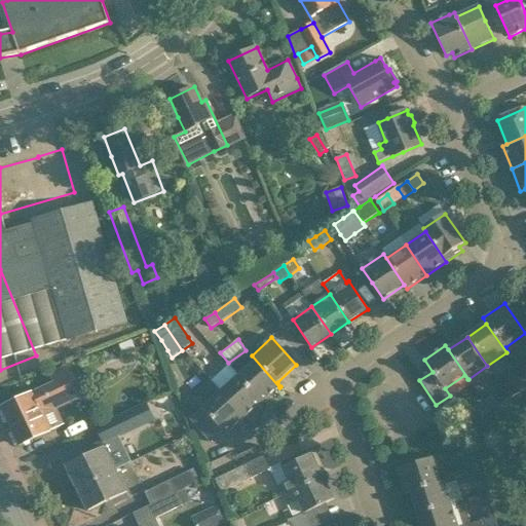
[(248,350),(229,367),(262,403),(279,387),(252,355),(248,350)]
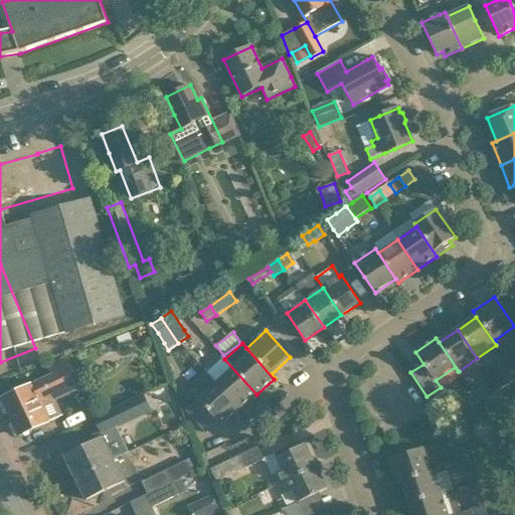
[(208,374),(207,375),(238,409),(256,394),(224,359),(223,358),(207,373),(208,374)]
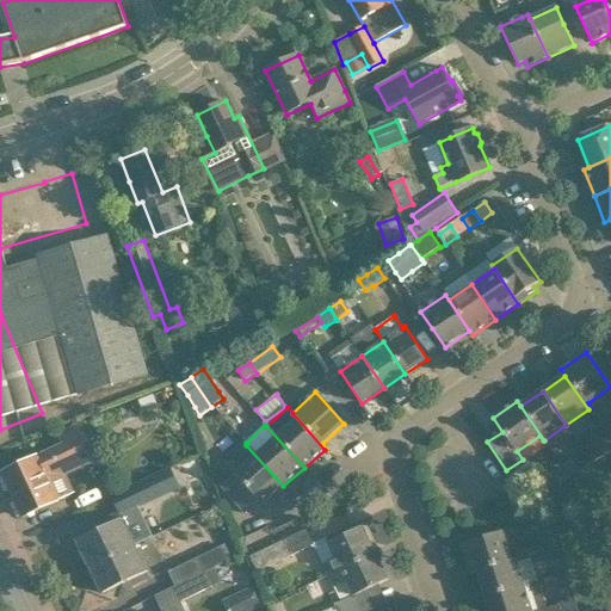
[(4,473),(24,517),(74,493),(66,475),(97,461),(84,434),(4,473)]
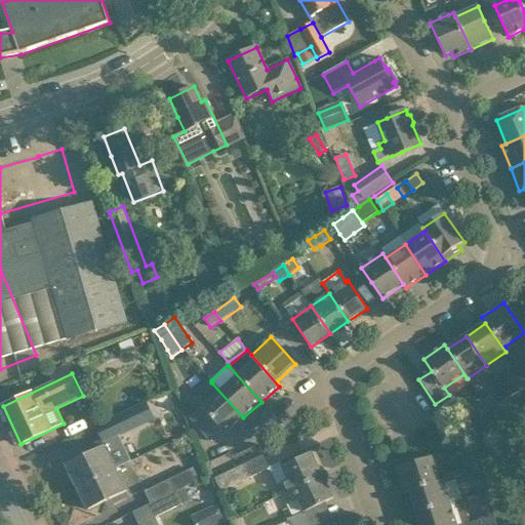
[(524,387),(524,378),(523,375),(513,382),(519,392),(524,387)]
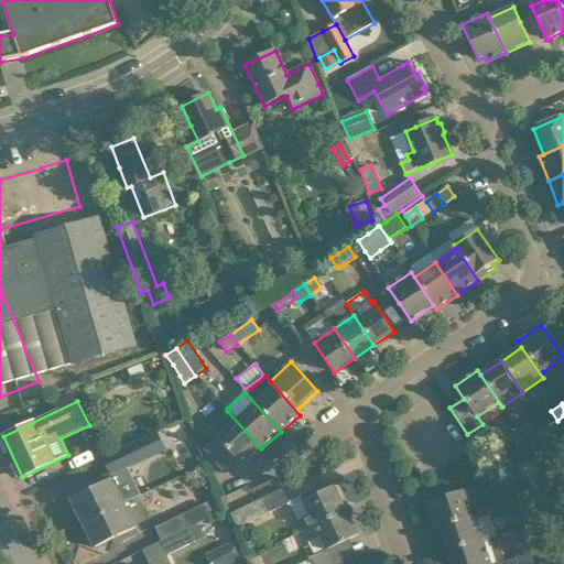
[(261,448),(227,411),(204,432),(213,443),(205,449),(227,474),(240,463),(242,466),(261,448)]
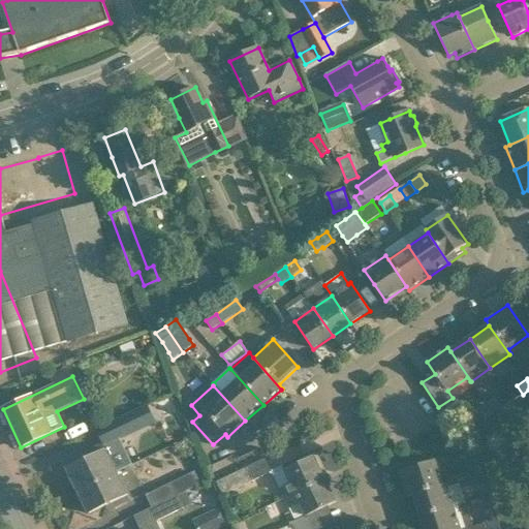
[(497,398),(487,405),(493,414),(503,407),(497,398)]
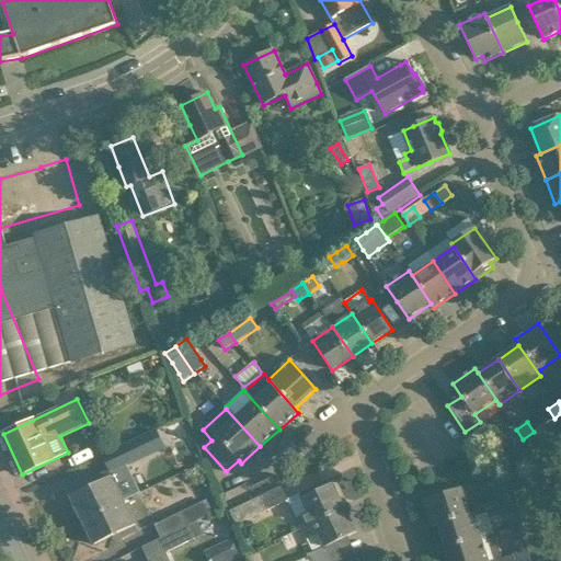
[(523,439),(516,430),(505,436),(512,446),(523,439)]
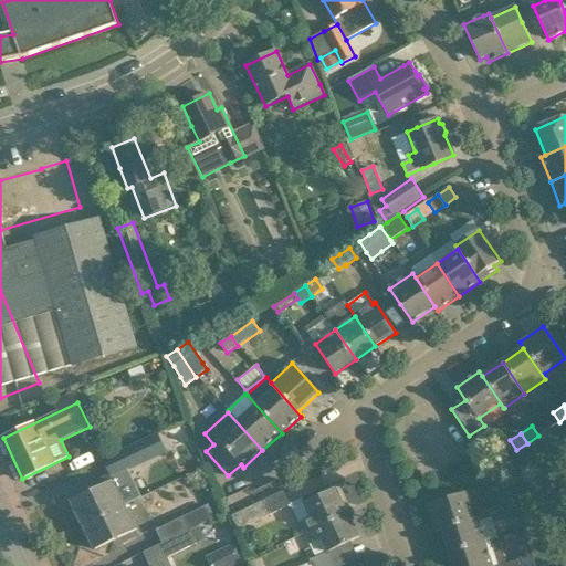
[(146,440),(119,453),(126,469),(127,470),(165,451),(157,436),(146,440)]
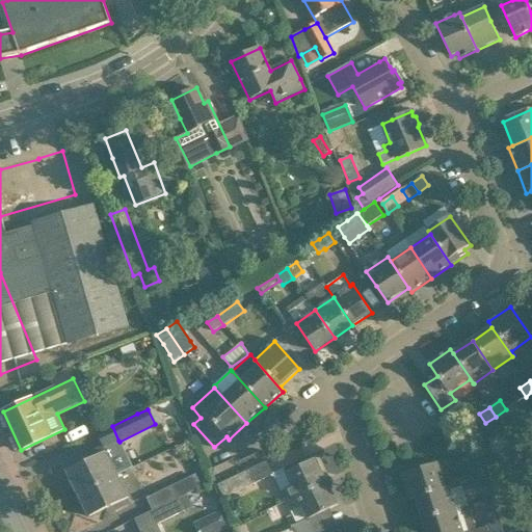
[(446,436),(440,427),(429,434),(435,444),(446,436)]
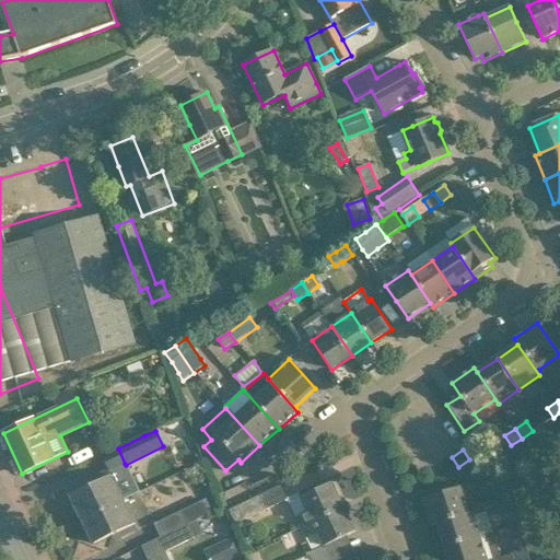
[(71,497),(82,521),(124,501),(108,471),(91,480),(94,486),(71,497)]
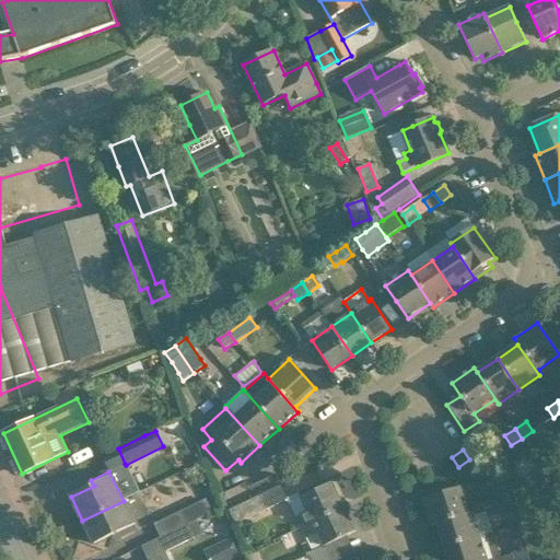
[(491,480),(500,505),(511,501),(503,476),(491,480)]
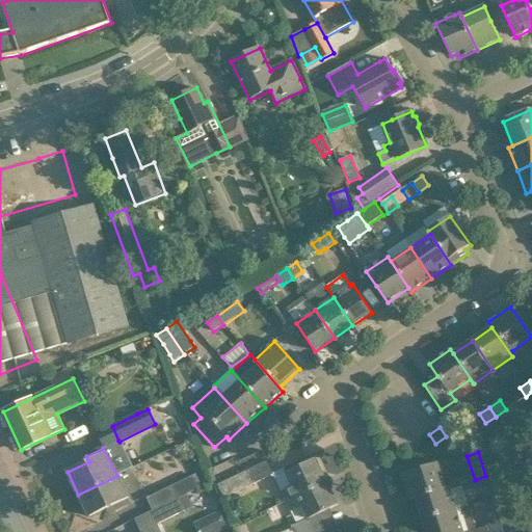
[(316,459),(287,473),(285,468),(271,475),(285,503),(327,482),(316,459)]
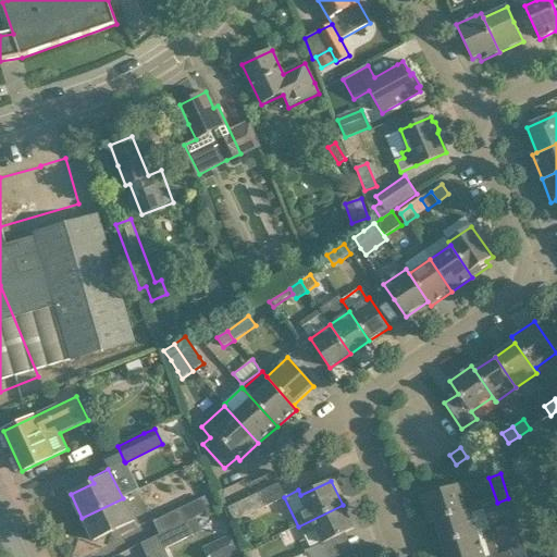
[(429,524),(435,522),(471,510),(471,509),(467,511),(459,485),(421,496),(429,524)]
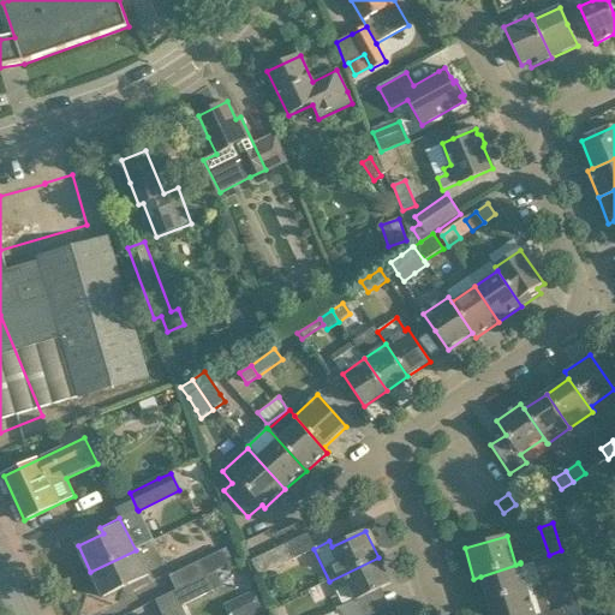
[(286,544),(252,561),(260,577),(294,560),(286,544)]
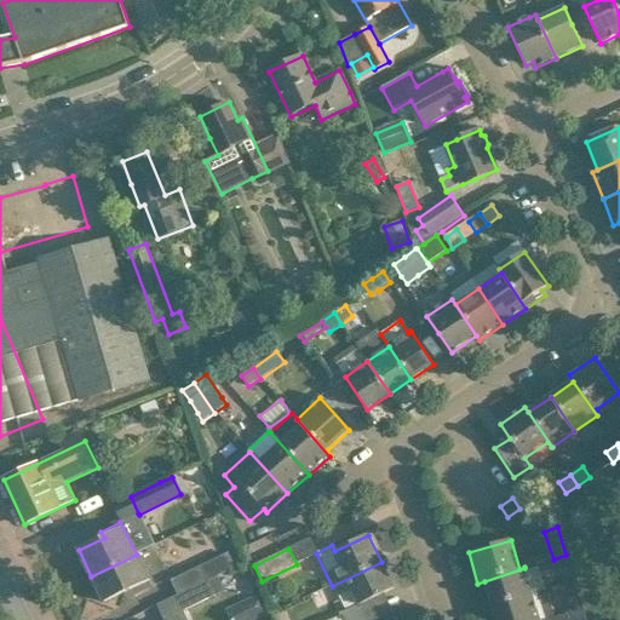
[(137,555),(91,577),(104,603),(130,591),(132,597),(153,586),(137,555)]
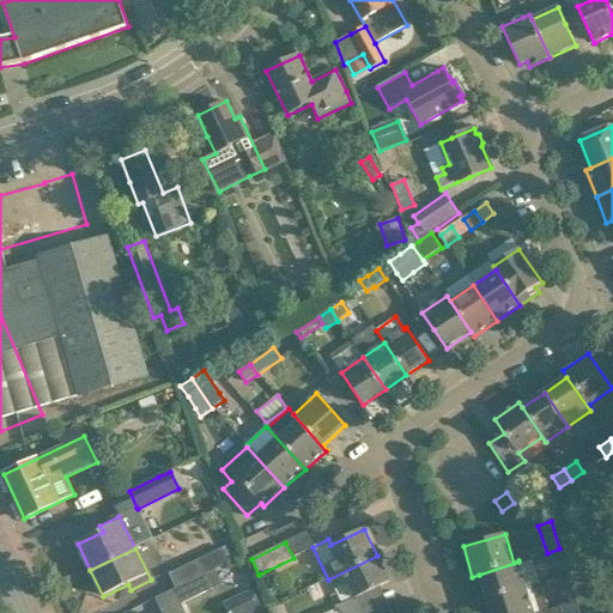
[(176,588),(204,575),(241,557),(240,553),(231,558),(226,548),(198,562),(170,575),(176,588)]
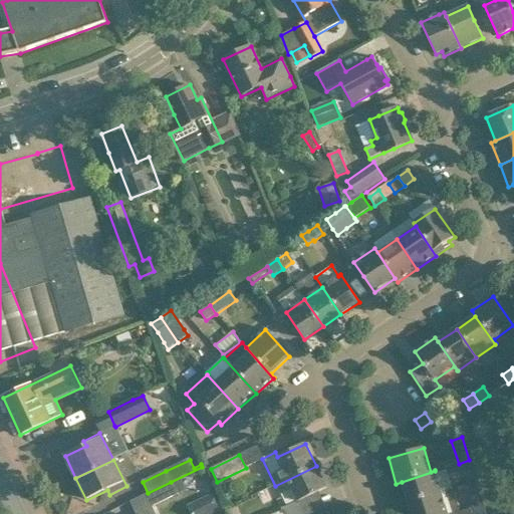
[(469,460),(459,464),(462,475),(473,471),(469,460)]
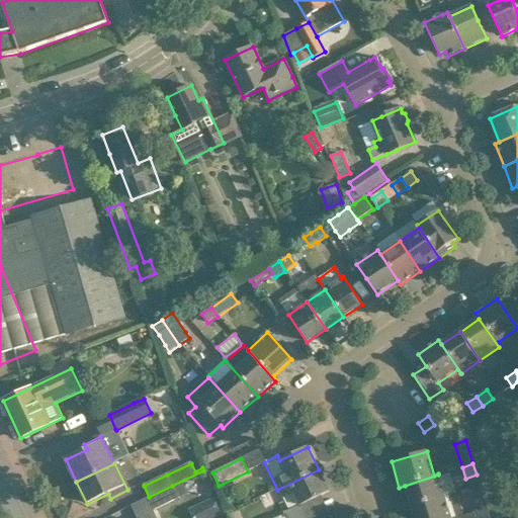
[(319,469),(277,490),(282,499),(293,493),(300,506),(312,501),(329,492),(319,469)]
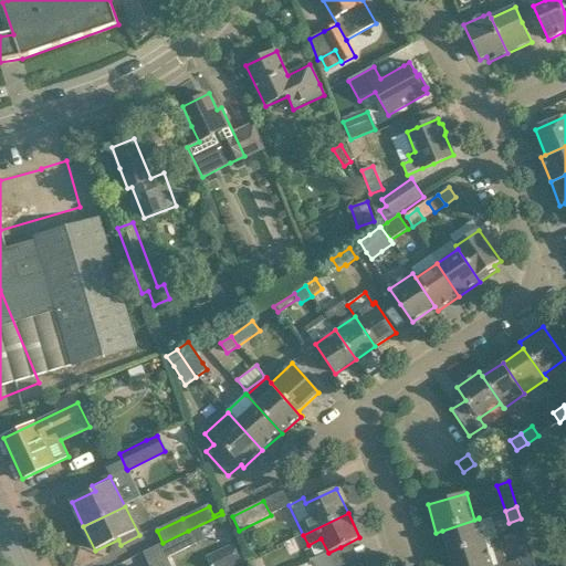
[(479,519),(442,531),(450,555),(485,543),(479,519)]
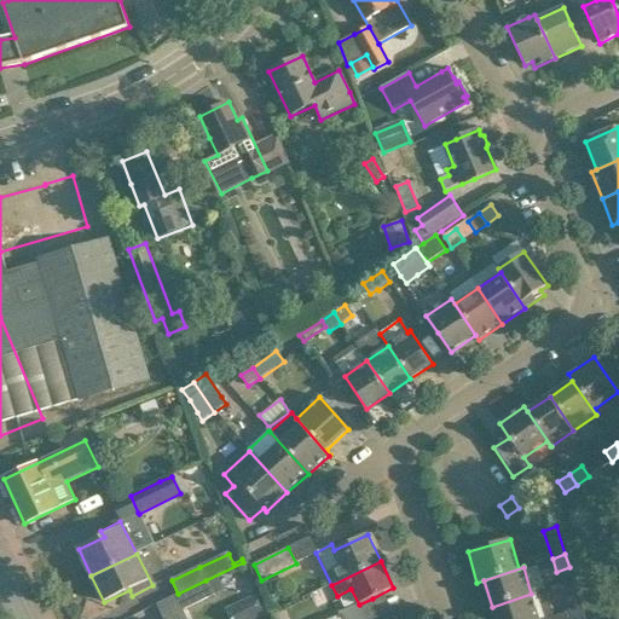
[(206,580),(178,594),(185,609),(213,596),(206,580)]
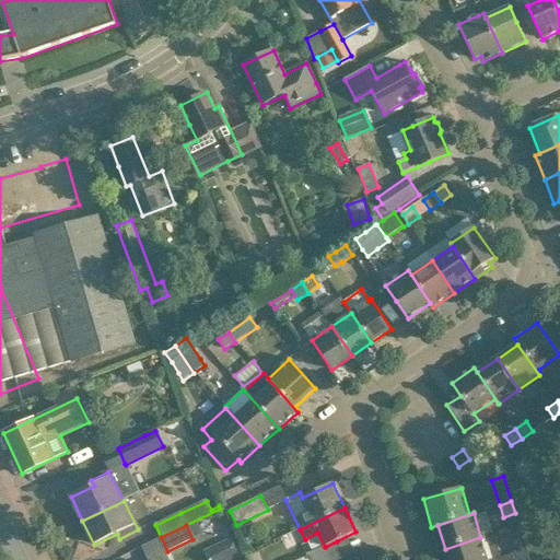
[(235,536),(220,544),(226,559),(230,559),(244,553),(235,536)]
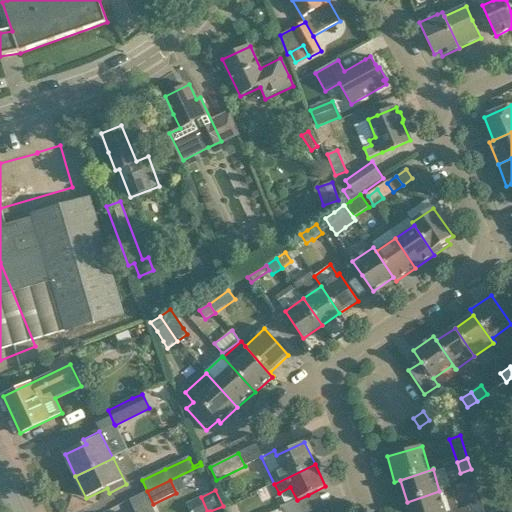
[(407,502),(410,511),(445,511),(439,491),(407,502)]
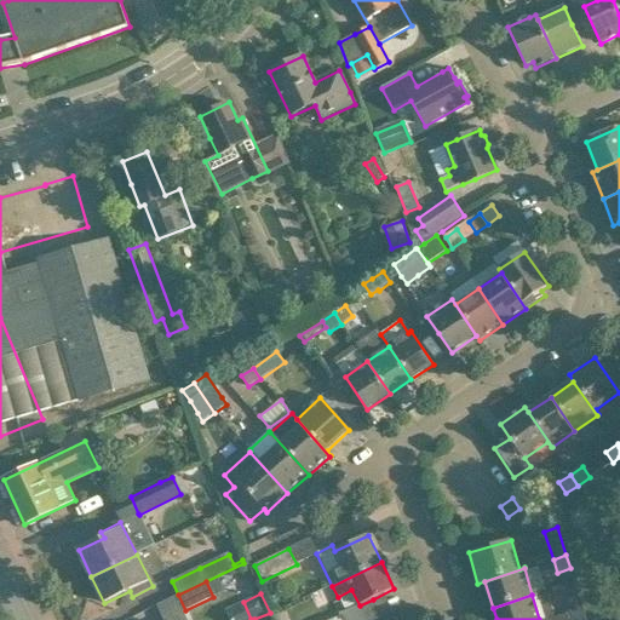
[(566,598),(570,612),(583,607),(579,595),(566,598)]
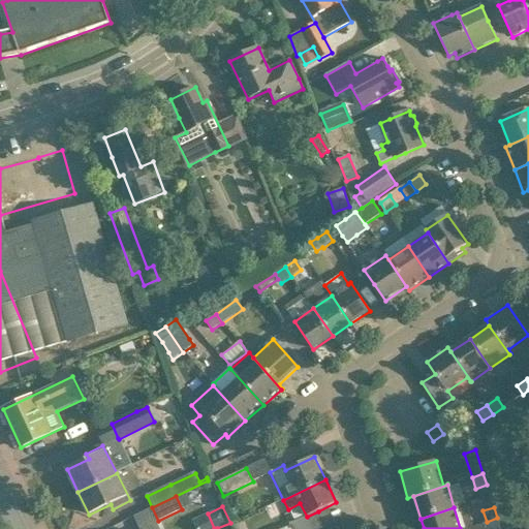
[(500,528),(497,518),(487,522),(489,528),(500,528)]
